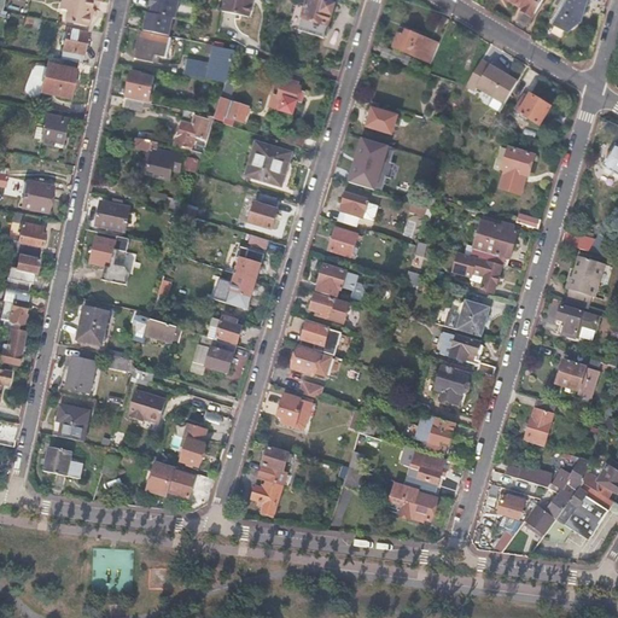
[(62,0),(60,10),(68,11),(65,22),(87,27),(92,3),(92,0),(62,0)]
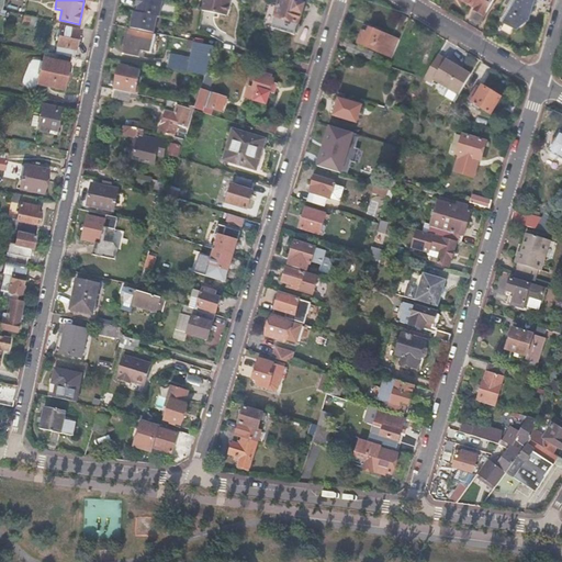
[(204,0),(202,12),(228,18),(231,6),(228,4),(228,0),(204,0)]
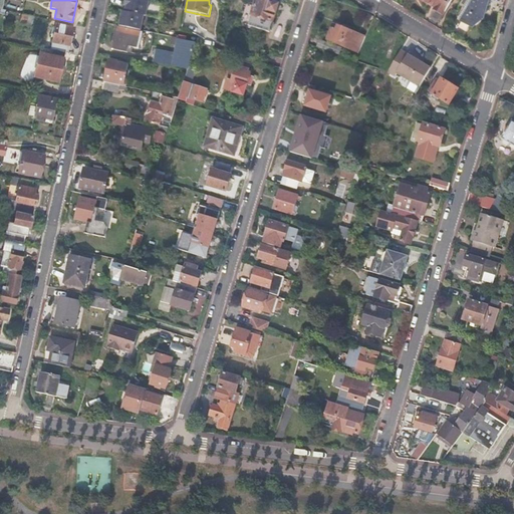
[(273,5),(257,0),(251,0),(245,22),(262,27),(265,20),(268,21),(273,5)]
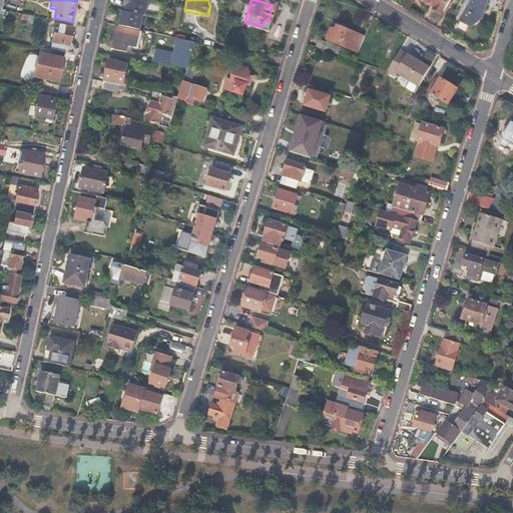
[(452,0),(420,0),(425,3),(427,0),(436,6),(434,8),(444,14),(452,0)]
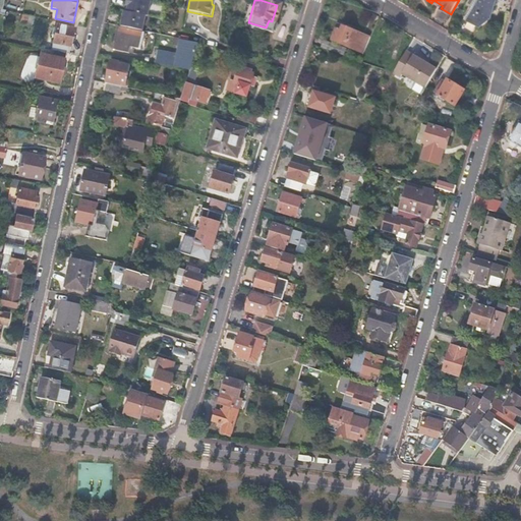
[(475,0),(463,21),(478,32),(491,17),(490,14),(491,11),(494,11),(496,0),(475,0)]
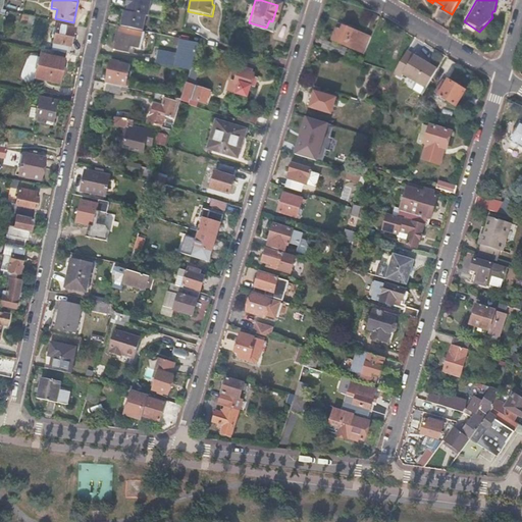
[(74,29),(57,24),(52,50),(65,53),(69,54),(74,29)]
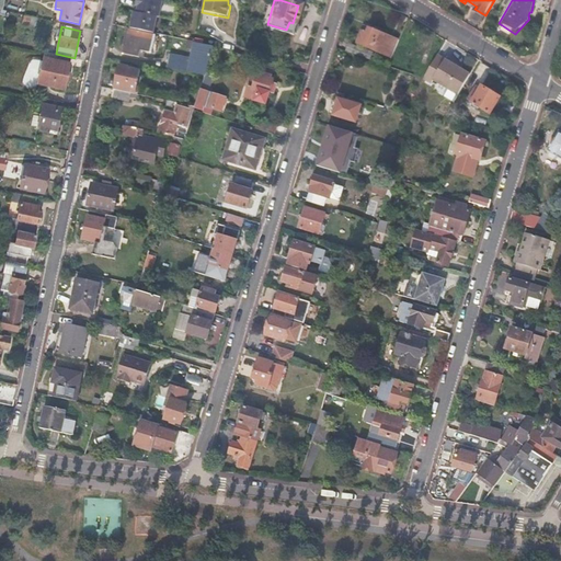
[(400,39),(365,26),(357,44),(393,57),(400,39)]
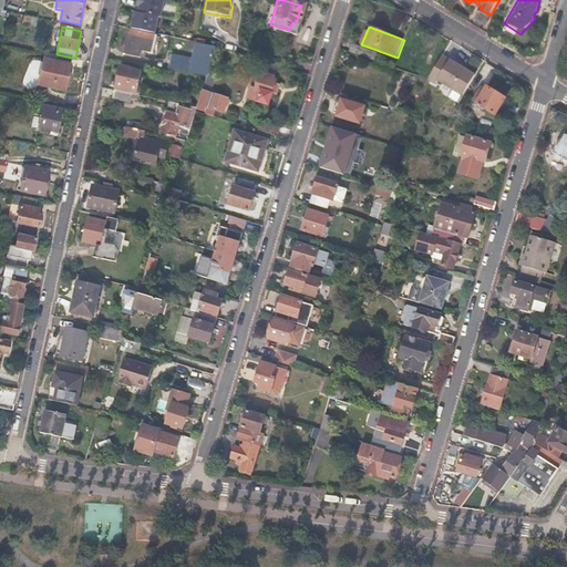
[(158,37),(130,30),(124,54),(142,59),(145,44),(156,47),(158,37)]
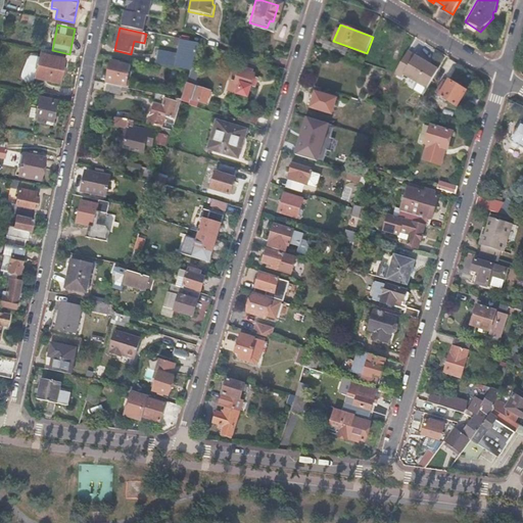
[(338,45),(326,40),(324,47),(336,51),(338,45)]
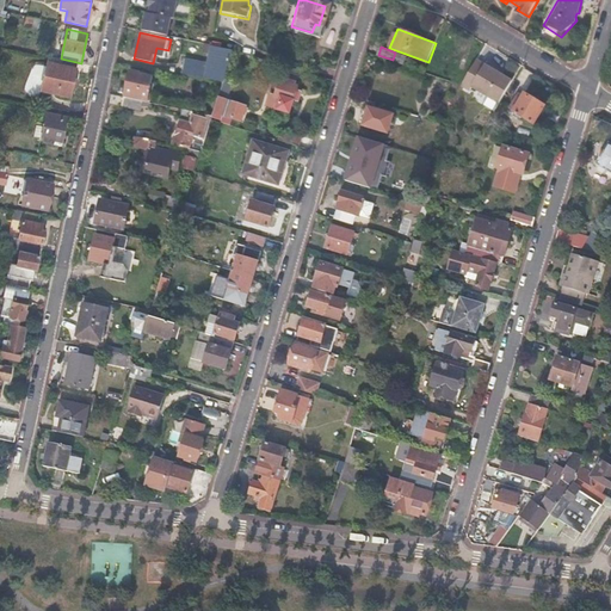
[(207,65),(186,60),(183,75),(223,84),(233,53),(211,48),(207,65)]
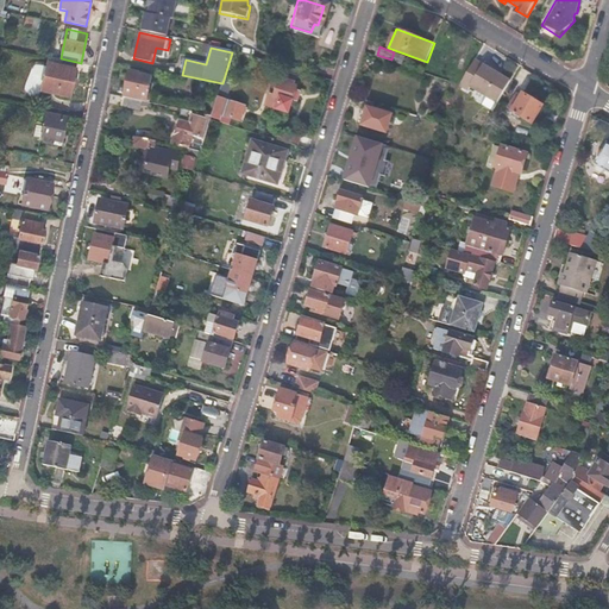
[(58,67),(46,63),(41,90),(69,98),(76,62),(61,58),(58,67)]
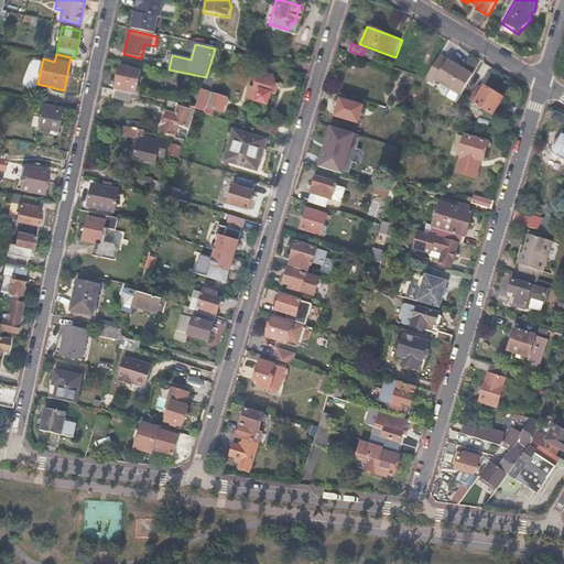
[(448,60),(441,54),(425,80),(434,85),(435,82),(448,60)]
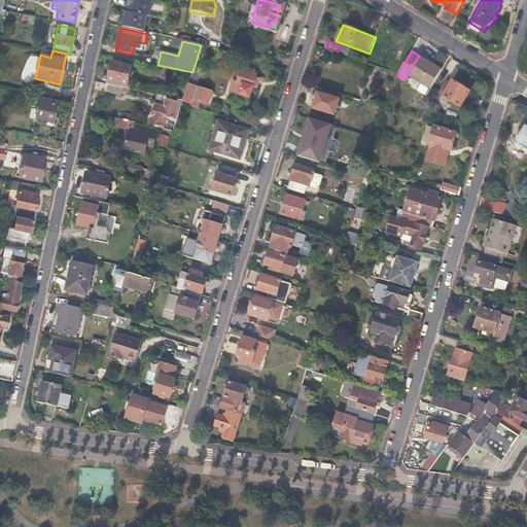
[(443,69),(419,56),(407,76),(430,90),(443,69)]
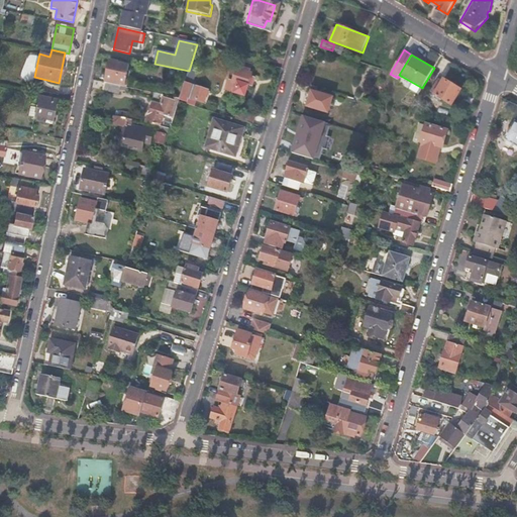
[(119,62),(112,61),(106,83),(121,86),(125,87),(130,66),(119,64),(119,62)]
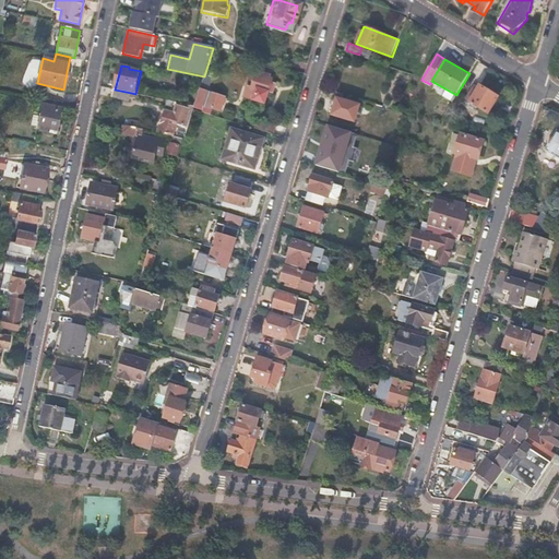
[(252,90),(248,88),(245,99),(257,103),(257,102),(265,104),(272,82),(269,81),(272,72),(264,69),(261,80),(256,79),(252,90)]
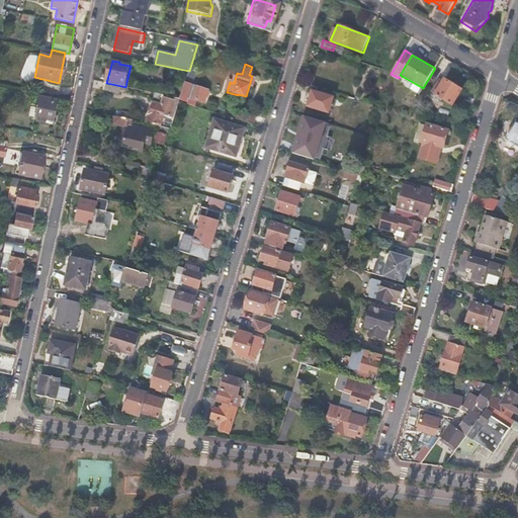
[(461,89),(445,79),(435,95),(451,105),(461,89)]
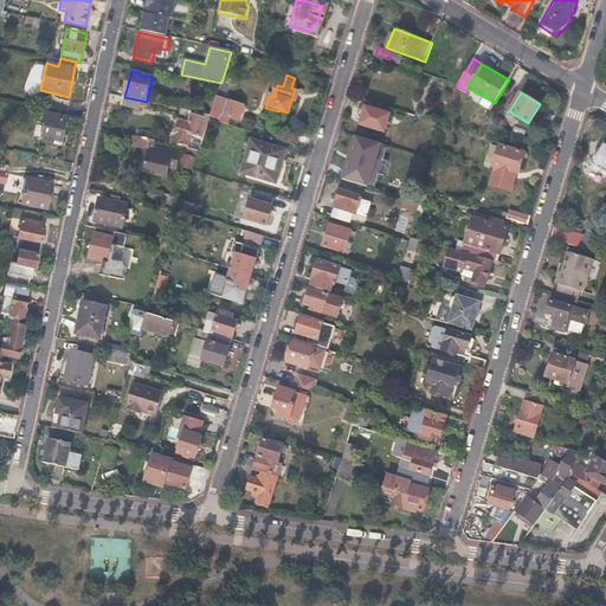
[(142,101),(124,97),(123,105),(140,110),(142,101)]
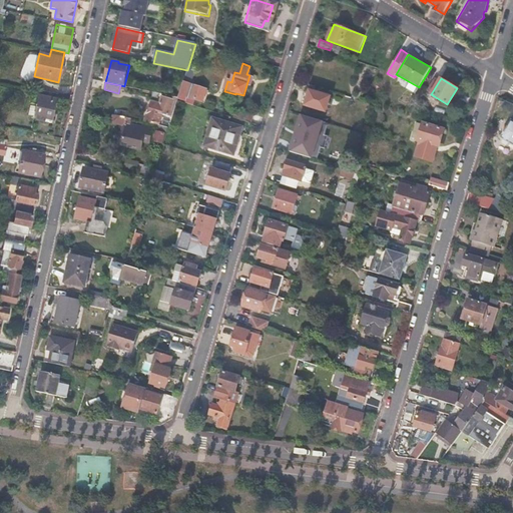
[(207,89),(183,82),(179,95),(187,97),(185,103),(194,106),(195,100),(203,102),(207,89)]
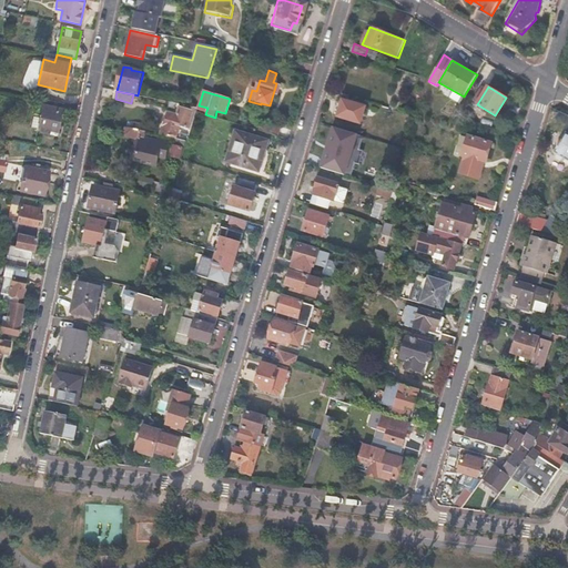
[(366,108),(343,100),(337,117),(361,124),(366,108)]
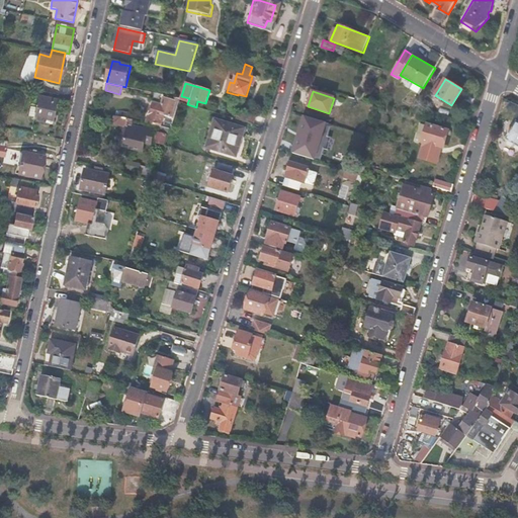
[(56,102),(37,98),(33,116),(35,117),(35,120),(45,122),(46,119),(52,120),(55,110),(56,103),(56,102)]
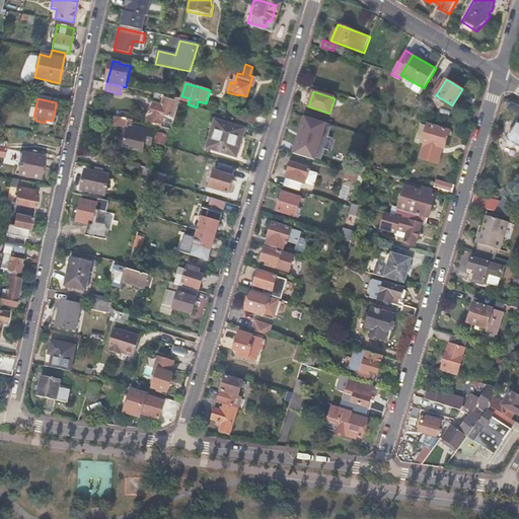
[(161,106),(153,103),(147,125),(160,128),(165,116),(174,119),(179,102),(180,99),(175,98),(174,101),(164,99),(161,106)]
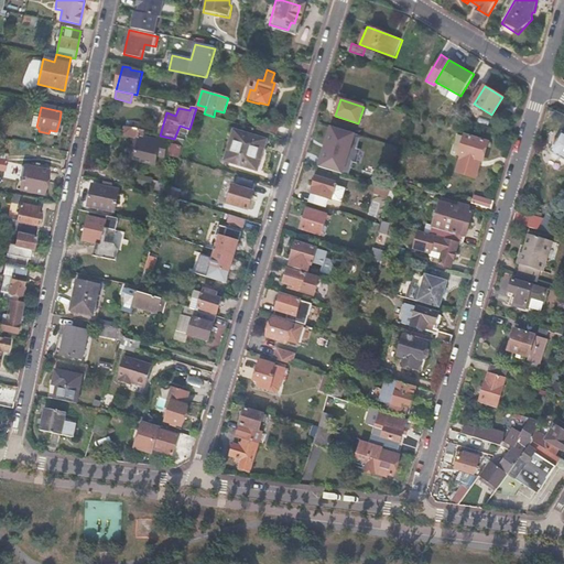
[(285,128),(260,120),(258,130),(283,138),(285,128)]
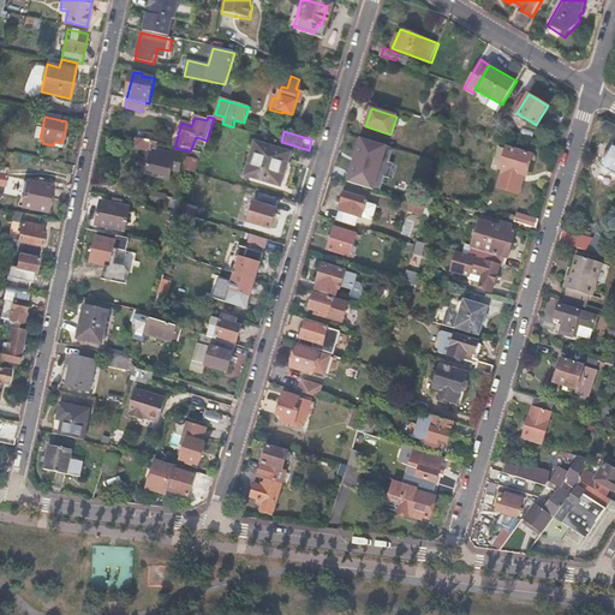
[(393,148),(360,138),(347,183),(380,193),(384,178),(388,179),(393,163),(389,162),(393,148)]
